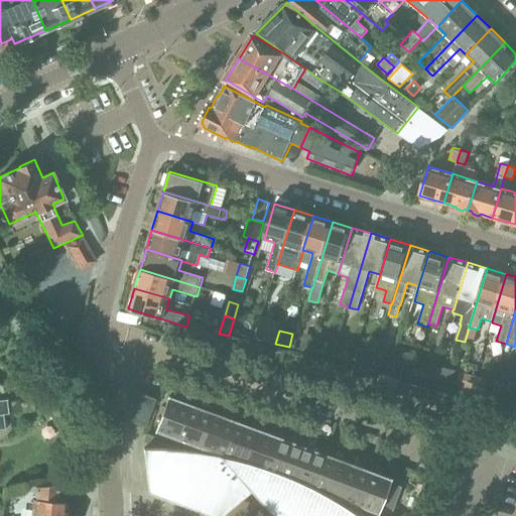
[(299,349),(313,352),(315,342),(302,338),(299,349)]
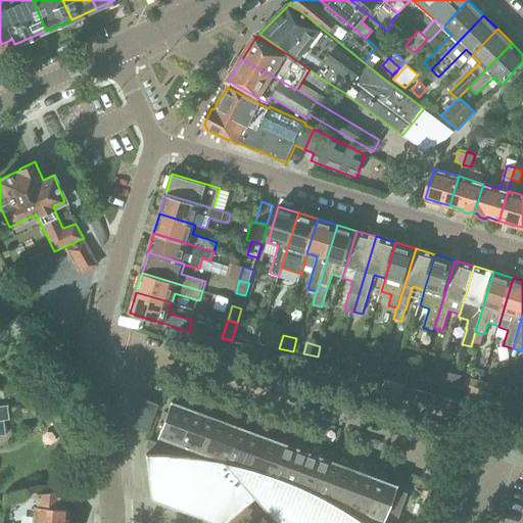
[(245,348),(241,361),(254,365),(258,352),(245,348)]
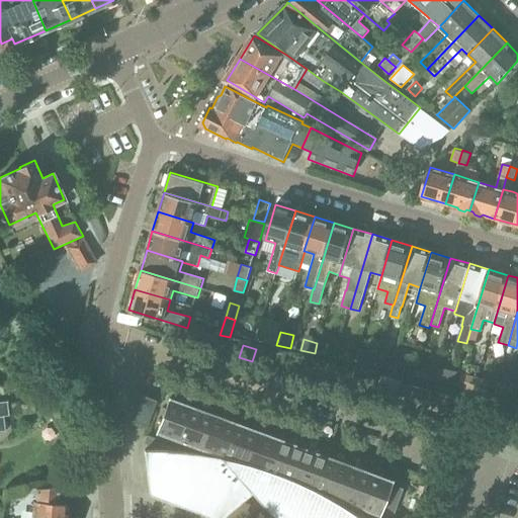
[(367,352),(365,362),(375,365),(377,354),(367,352)]
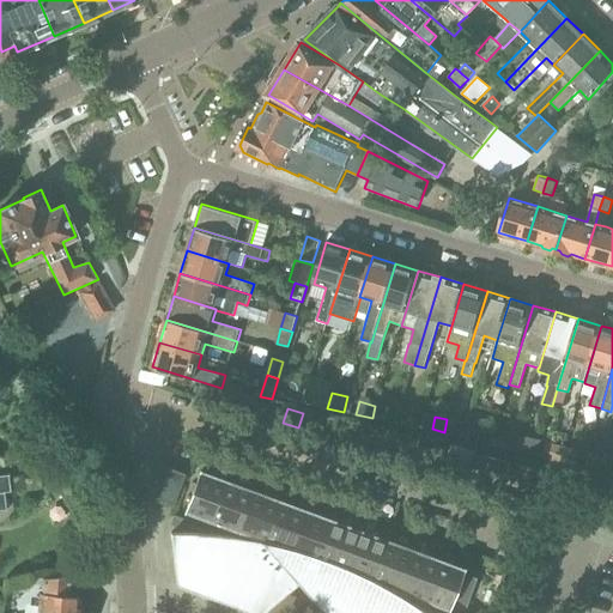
[(467,441),(468,438),(471,429),(454,424),(450,436),(467,441)]
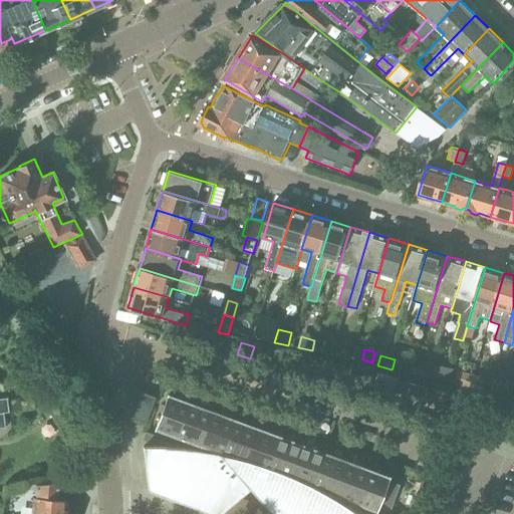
[(314,372),(323,375),(328,362),(318,359),(314,372)]
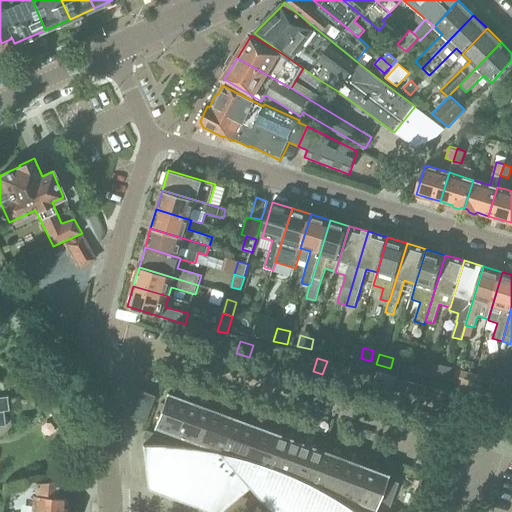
[(390,368),(408,372),(411,362),(393,358),(391,366),(390,368)]
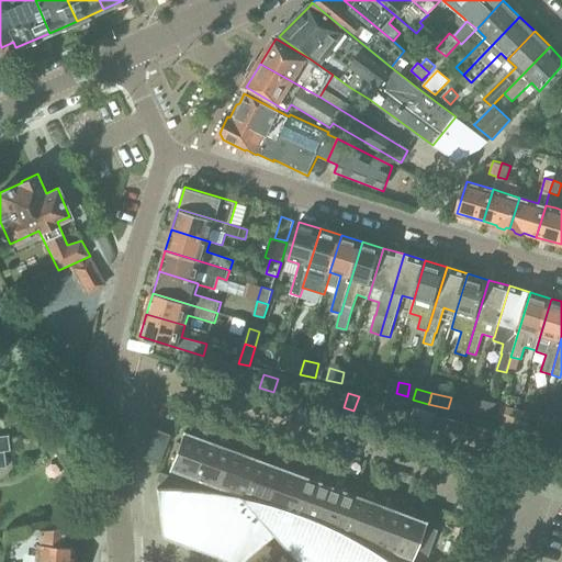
[(367,397),(363,406),(379,412),(382,402),(367,397)]
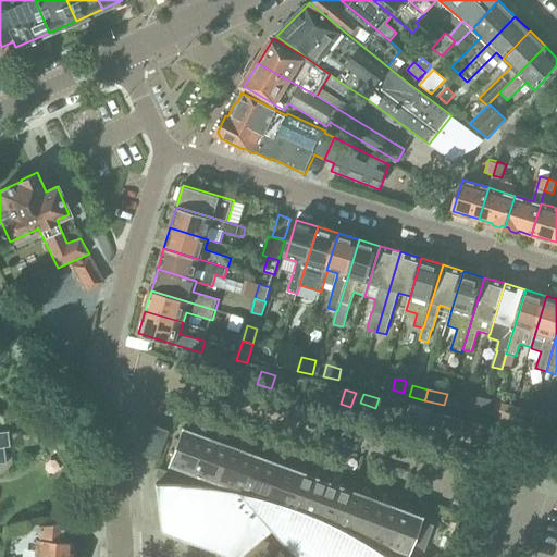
[(444,405),(467,411),(469,406),(470,400),(447,394),(444,405)]
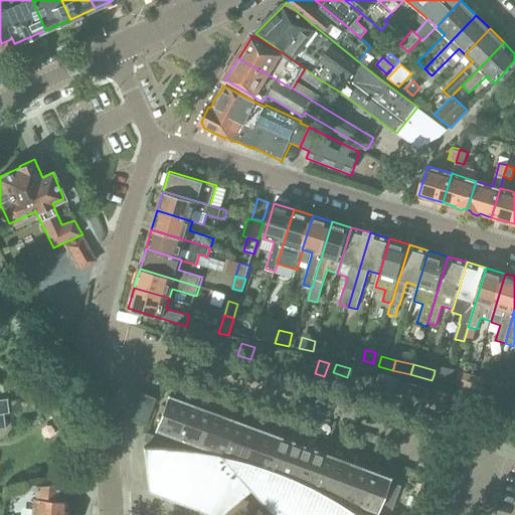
[(357,369),(353,378),(360,380),(363,372),(357,369)]
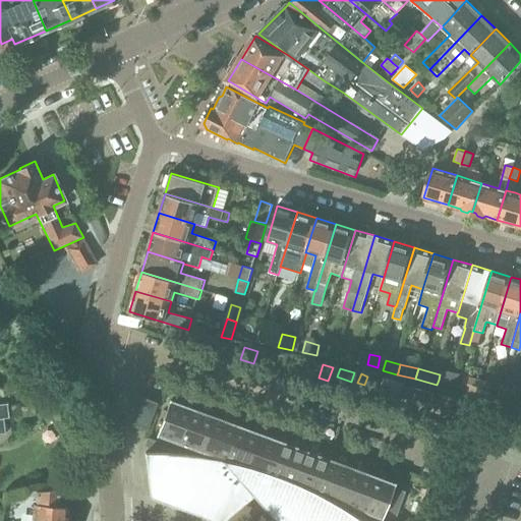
[(440,374),(439,380),(437,385),(456,389),(459,380),(440,374)]
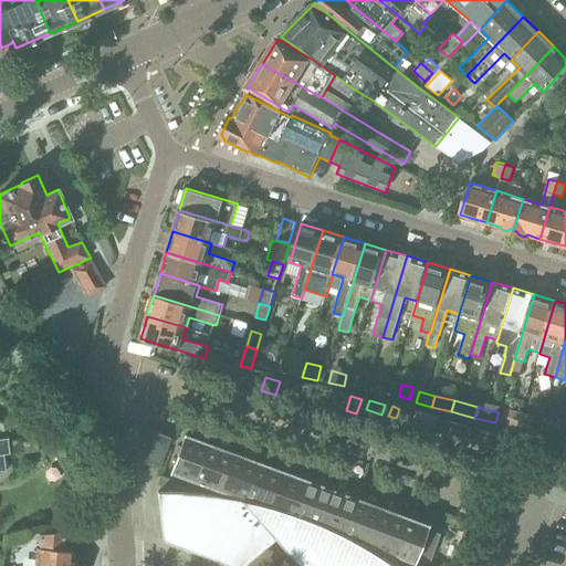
[(501,423),(516,427),(521,411),(504,408),(501,423)]
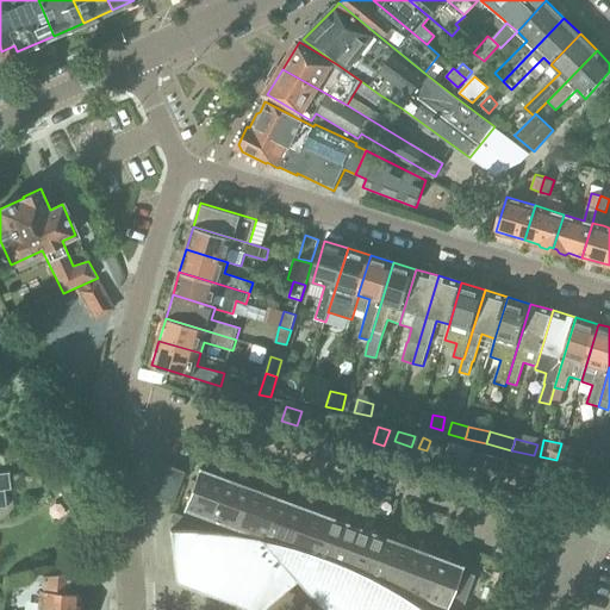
[(561,443),(556,460),(574,464),(578,448),(561,443)]
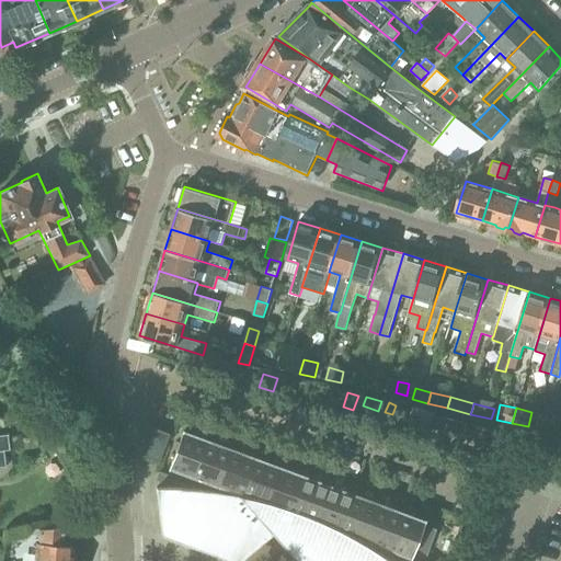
[(425,410),(422,420),(432,424),(436,413),(425,410)]
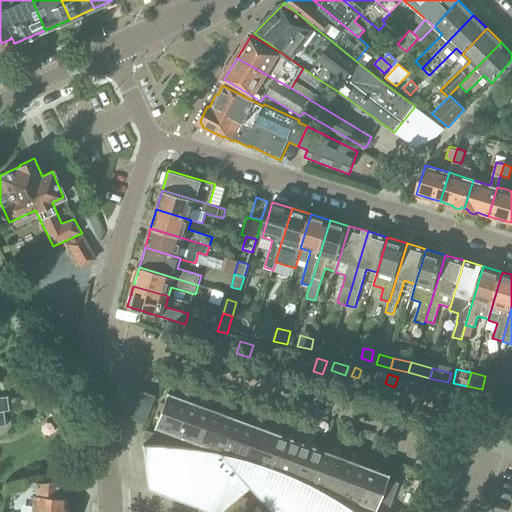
[(495,379),(492,391),(492,392),(507,395),(510,382),(495,379)]
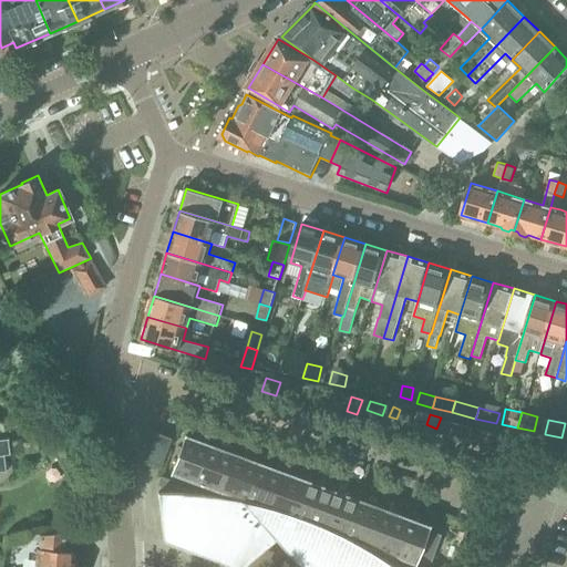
[(445,421),(443,434),(460,439),(463,425),(445,421)]
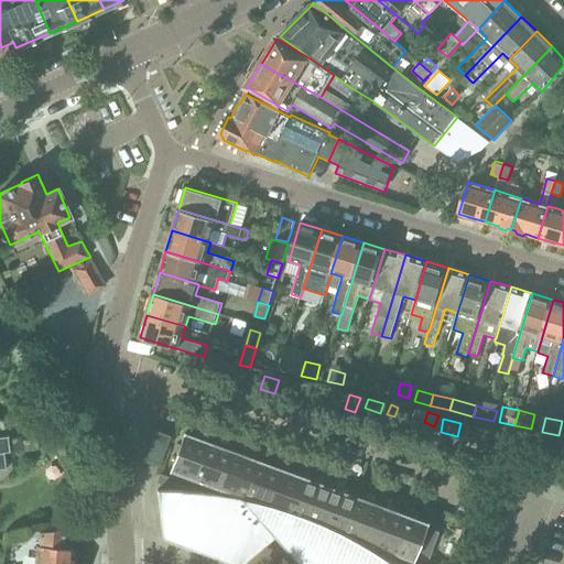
[(170,436),(156,432),(151,430),(141,457),(147,459),(160,464),(170,436)]
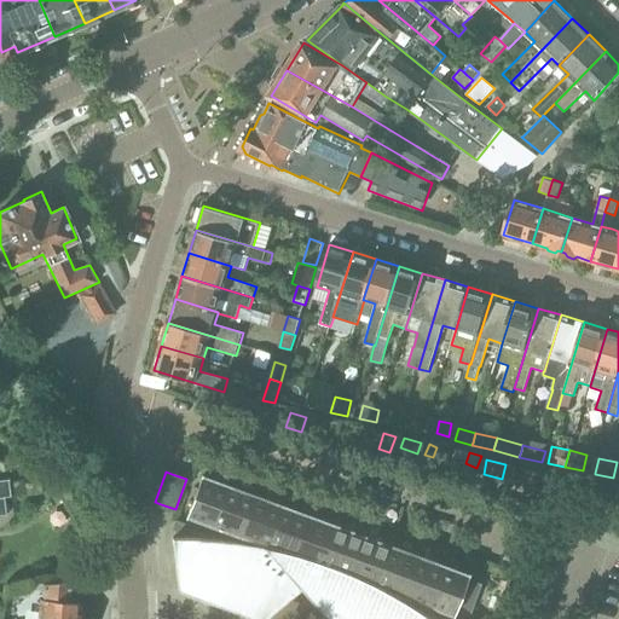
[(190,518),(209,526),(224,485),(201,476),(200,479),(186,516),(190,518)]
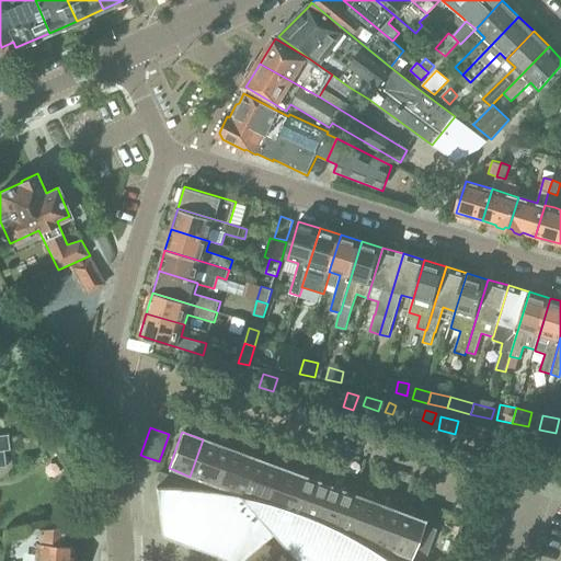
[(0,450),(4,450),(4,451),(11,450),(9,435),(0,435),(0,450)]
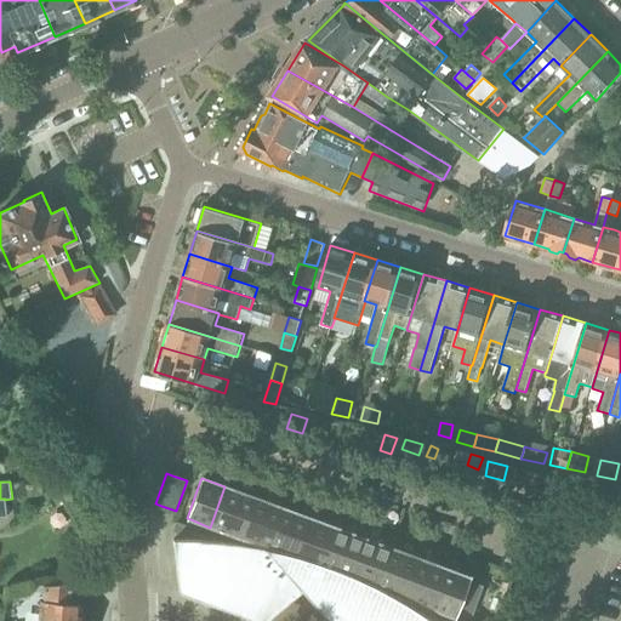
[(252,497),(224,486),(210,528),(238,537),(252,497)]
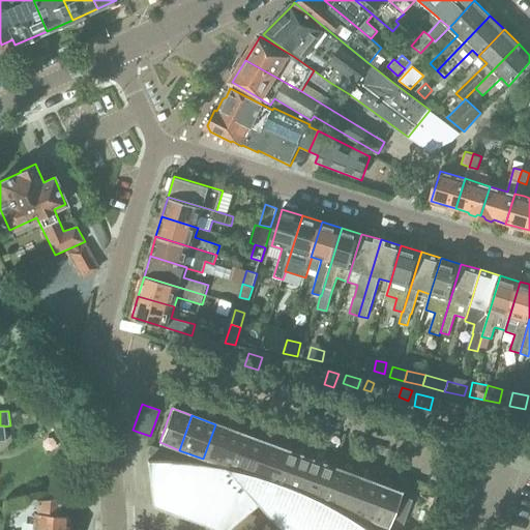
[(203,459),(226,467),(239,433),(215,424),(203,459)]
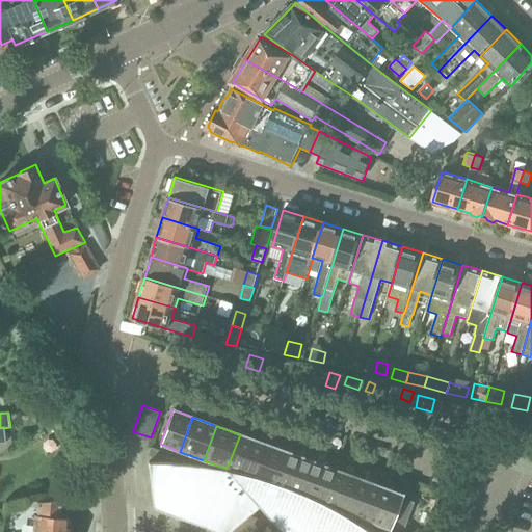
[(240,434),(227,469),(239,473),(250,477),(263,443),(240,434)]
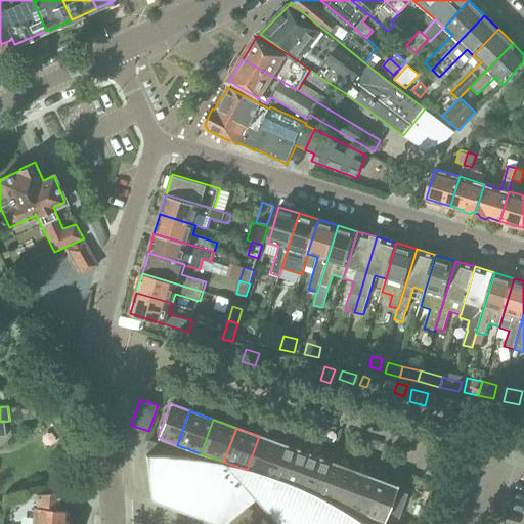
[(247,470),(270,479),(282,445),(259,436),(247,470)]
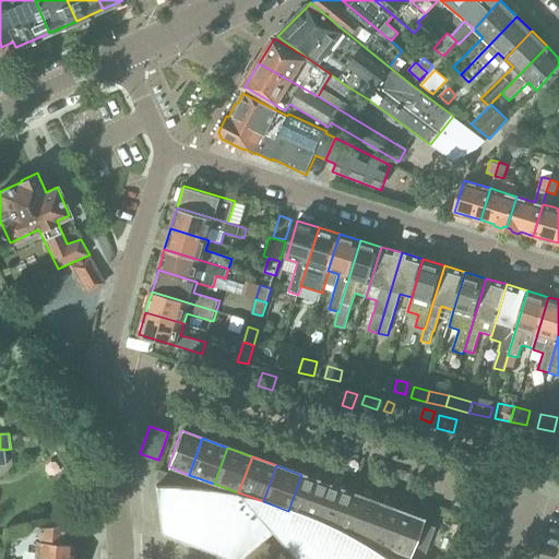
[(158,471),(155,479),(166,483),(169,474),(158,471)]
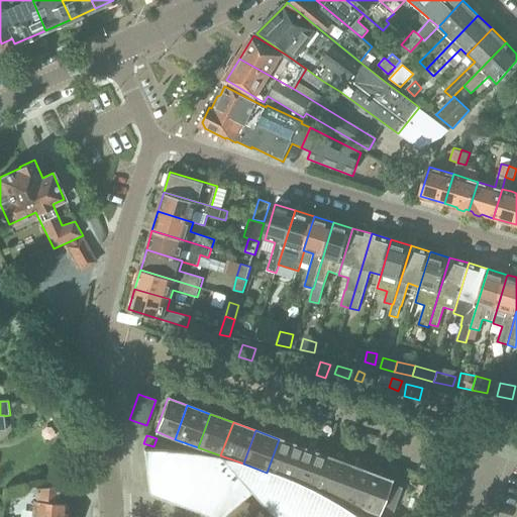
[(301,447),(279,439),(267,473),(289,481),(301,447)]
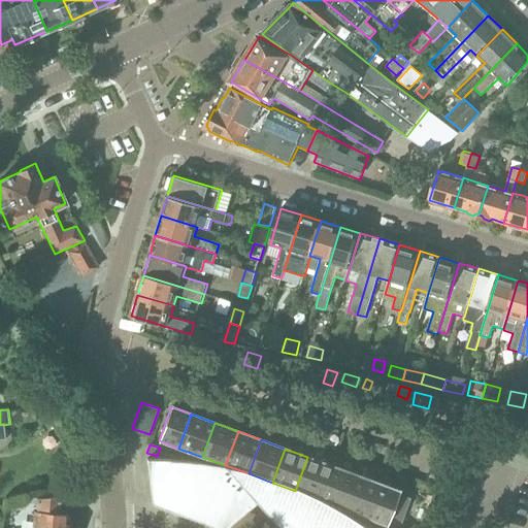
[(295,491),(319,499),(331,465),(307,457),(295,491)]
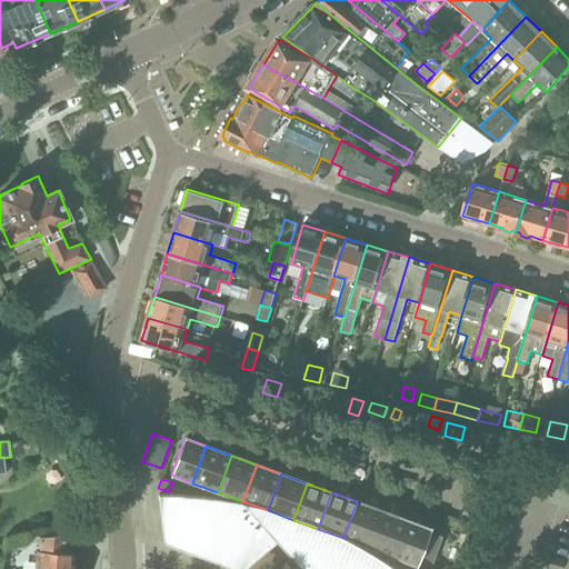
[(163,495),(158,495),(163,542),(233,568),(242,568),(276,541),(300,568),(393,568),(390,566),(383,561),(377,557),(376,557),(370,552),(363,549),(355,545),(346,539),(343,538),(318,529),(293,520),(268,510),(256,506),(245,503),(235,501),(219,499),(205,497),(196,497),(188,496),(176,495),(163,495)]
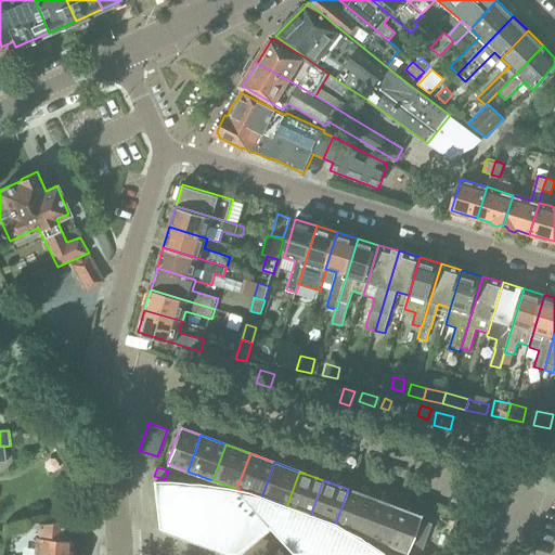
[(337,526),(359,534),(373,499),(348,489),(335,525),(337,526)]
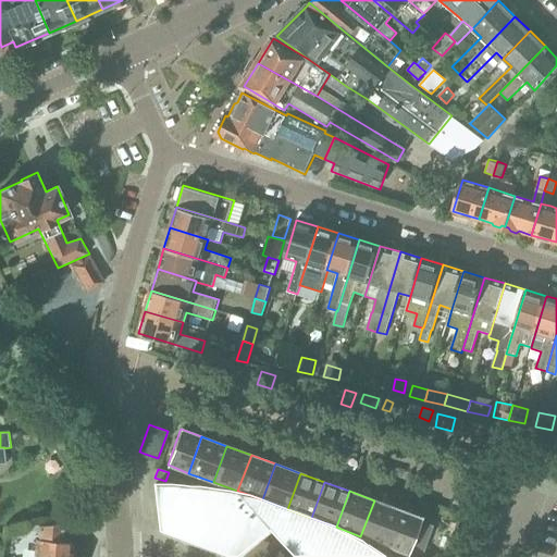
[(374,500),(360,536),(385,545),(398,509),(374,500)]
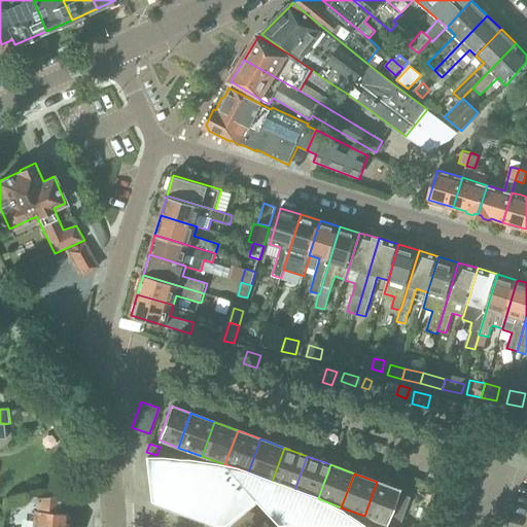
[(397,489),(377,482),(364,516),(385,523),(386,519),(398,524),(409,497),(395,493),(397,489)]
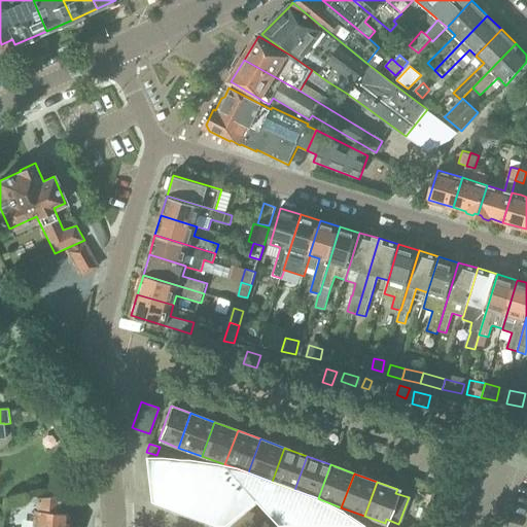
[(69,526),(70,515),(61,514),(63,494),(38,498),(37,512),(35,512),(34,526),(69,526)]
